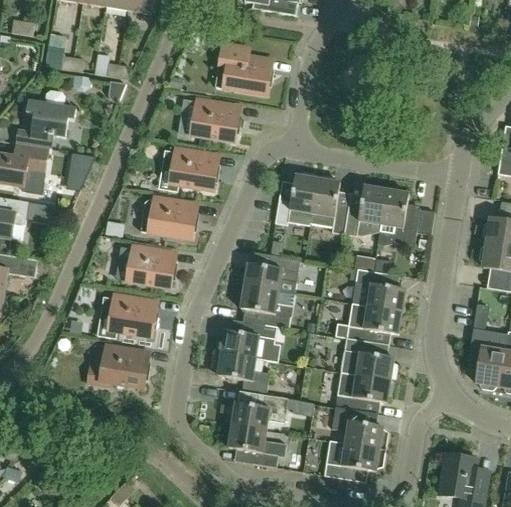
[(127,9),(128,0),(105,0),(104,5),(127,9)]
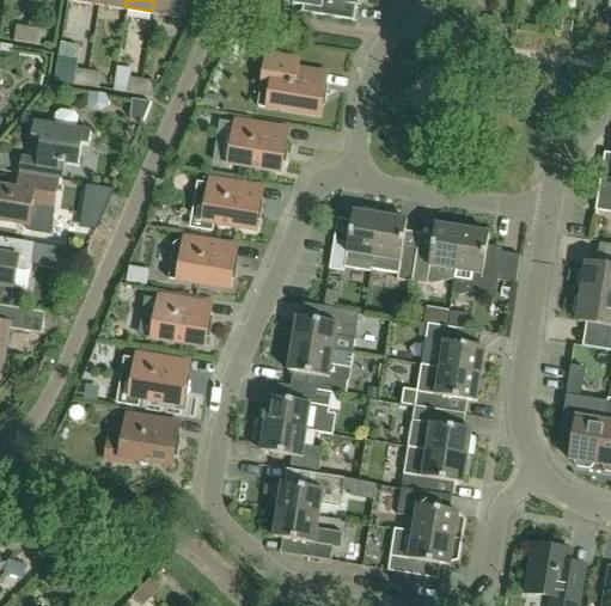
[(179,14),(182,0),(153,0),(152,11),(179,14)]
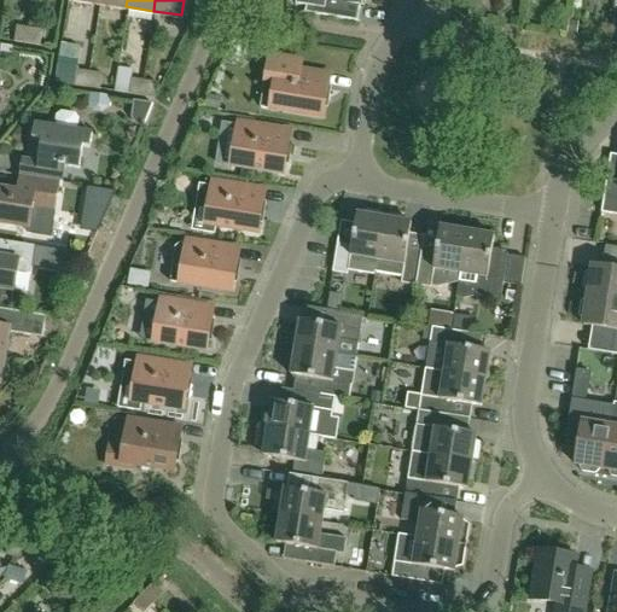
[(300,0),(304,1),(303,7),(356,16),(358,0),(300,0)]
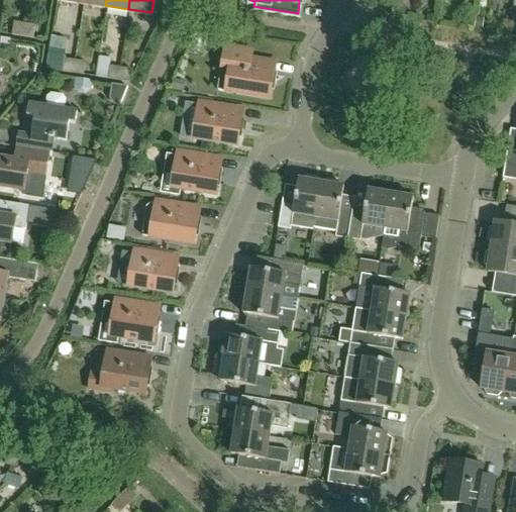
[(481,24),(483,15),(475,13),(474,23),(481,24)]
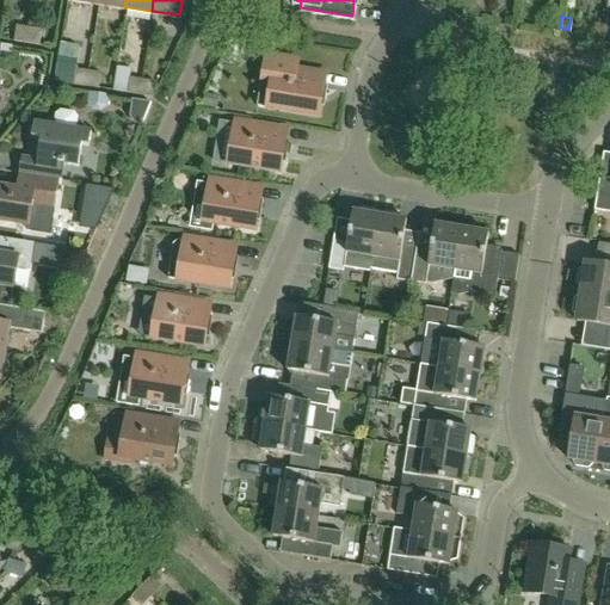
[(26,38),(29,24),(16,22),(14,37),(26,38)]
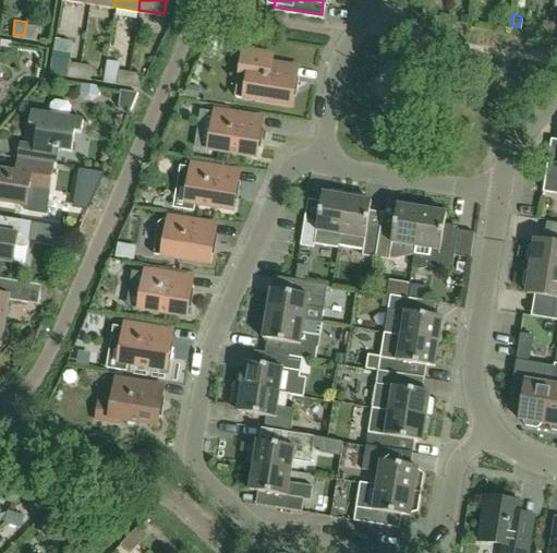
[(37,23),(26,22),(24,35),(35,36),(37,23)]
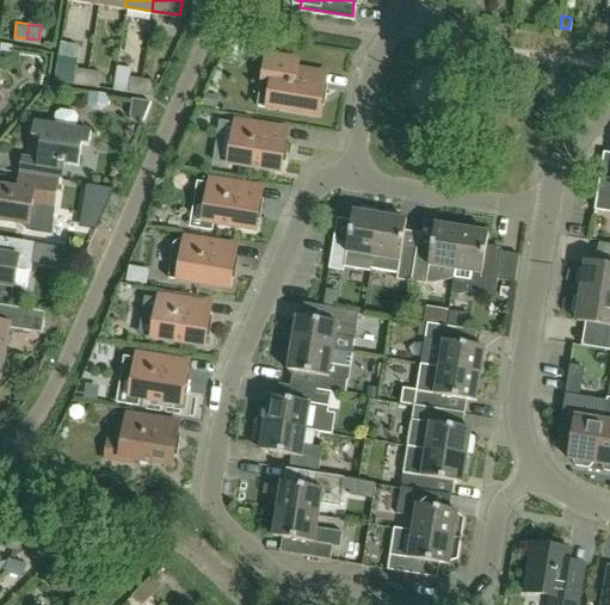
[(316,111),(324,69),(297,65),(299,54),(264,48),(259,78),(271,80),(267,103),(316,111)]
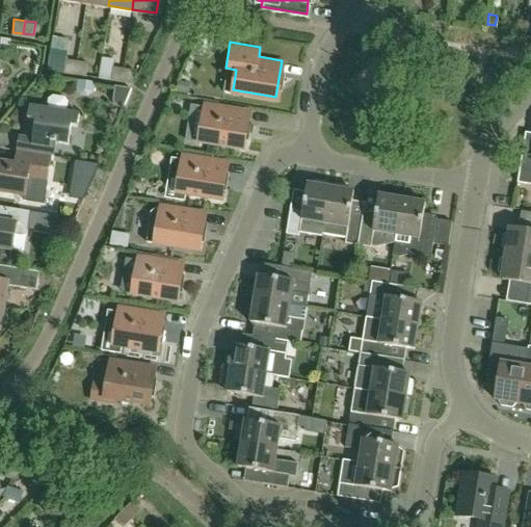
[(74,71),(76,58),(65,56),(63,69),(74,71)]
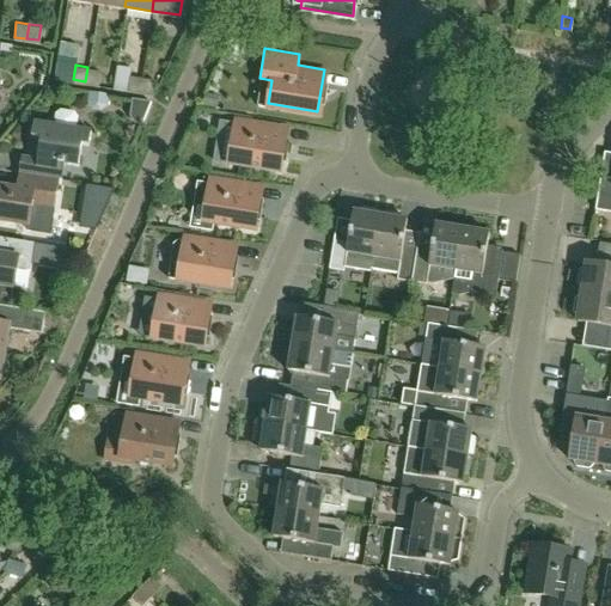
[(101,69),(87,67),(85,81),(98,84),(101,69)]
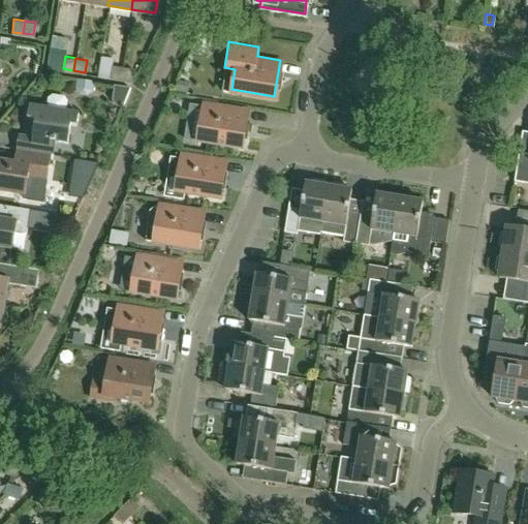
[(120,79),(122,65),(112,64),(110,76),(120,79)]
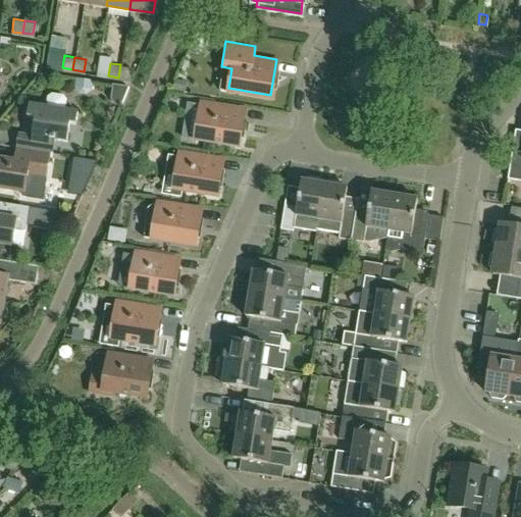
[(132,66),(120,64),(118,78),(129,79),(132,66)]
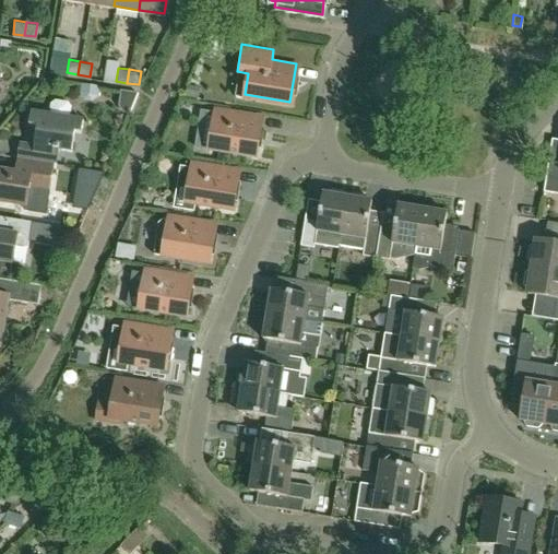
[(198,97),(199,84),(189,83),(187,95),(198,97)]
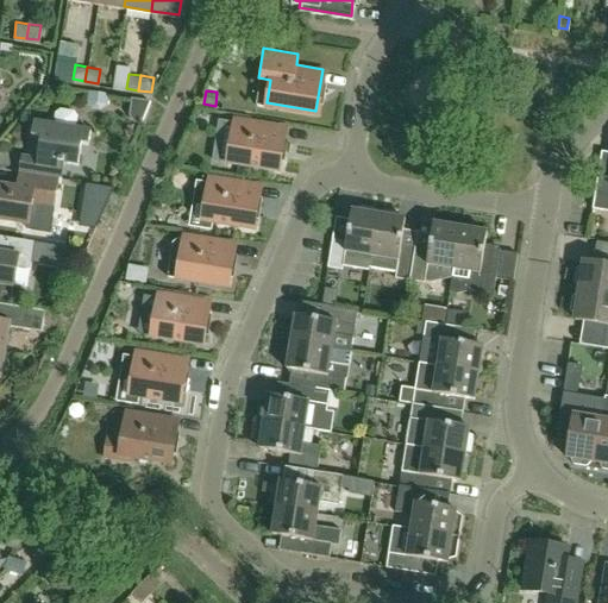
[(150,98),(133,95),(131,111),(135,118),(140,119),(150,98)]
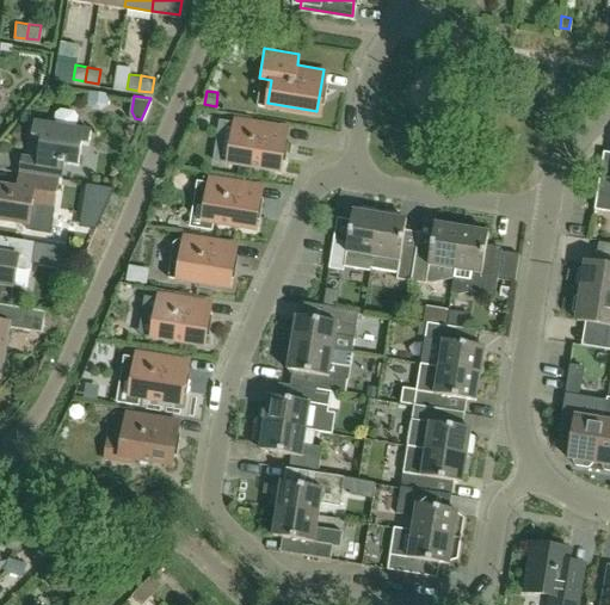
[(87,142),(90,127),(74,124),(76,113),(73,109),(60,106),(55,110),(53,121),(34,118),(31,133),(41,134),(37,155),(44,156),(41,172),(57,176),(60,176),(62,160),(76,161),(80,141),(87,142)]
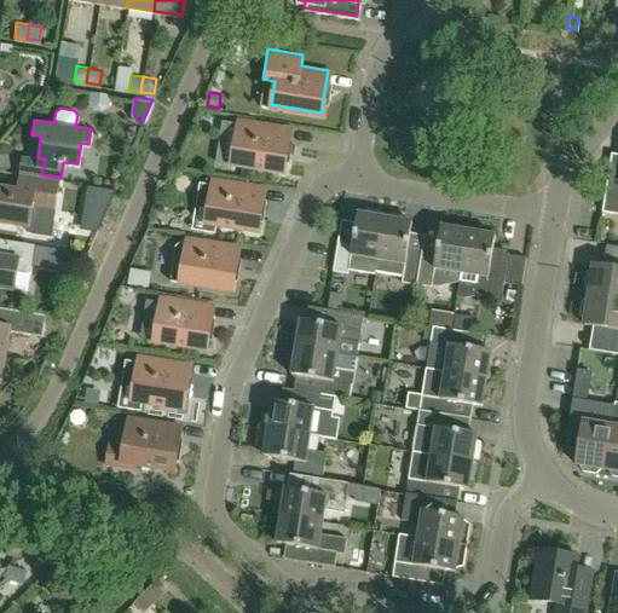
[(289,127),(238,119),(231,161),(282,169),(289,127)]
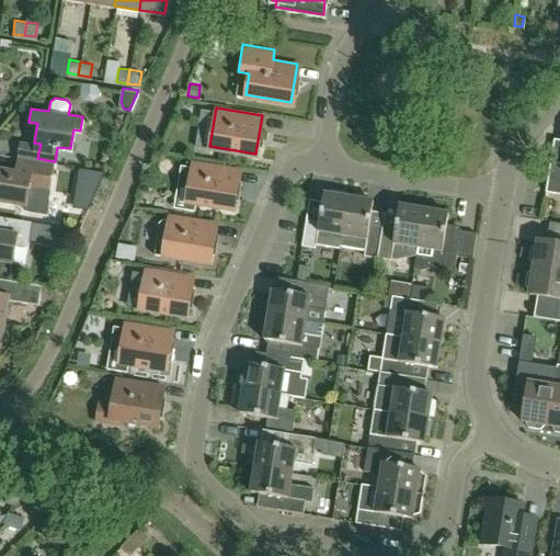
[(47,190),(53,161),(37,158),(18,155),(15,170),(0,167),(0,197),(25,203),(29,188),(47,190)]
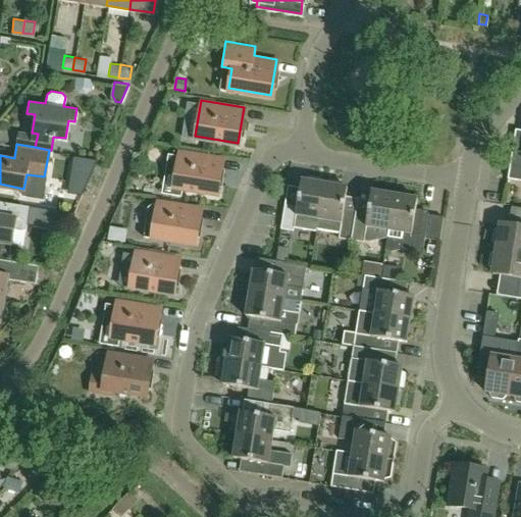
[(520,145),(512,144),(507,175),(520,177),(520,145)]
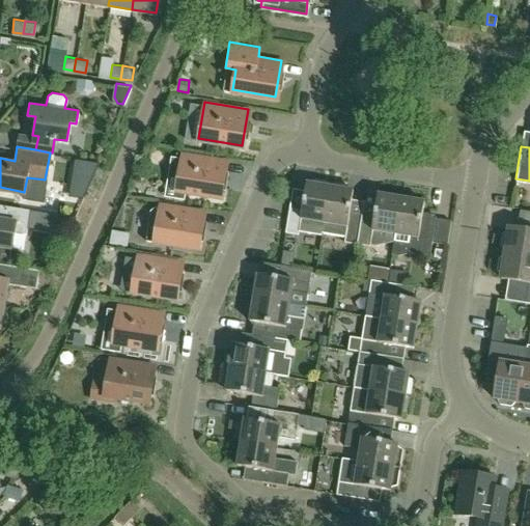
[(220,196),(225,159),(183,153),(176,151),(175,156),(170,155),(168,168),(174,175),(179,176),(184,183),(183,190),(220,196)]
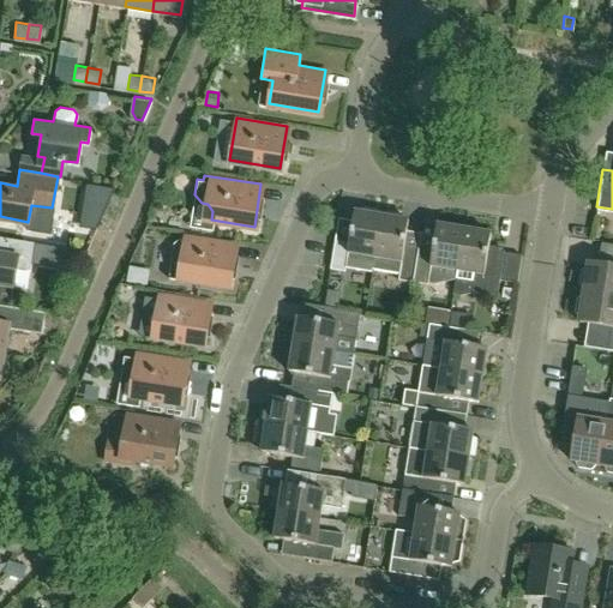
[(372,269),(372,266),(380,212),(378,212),(378,209),(377,206),(362,204),(360,206),(360,209),(354,208),(349,239),(335,236),(329,265),(344,269),(344,264),(372,269)]
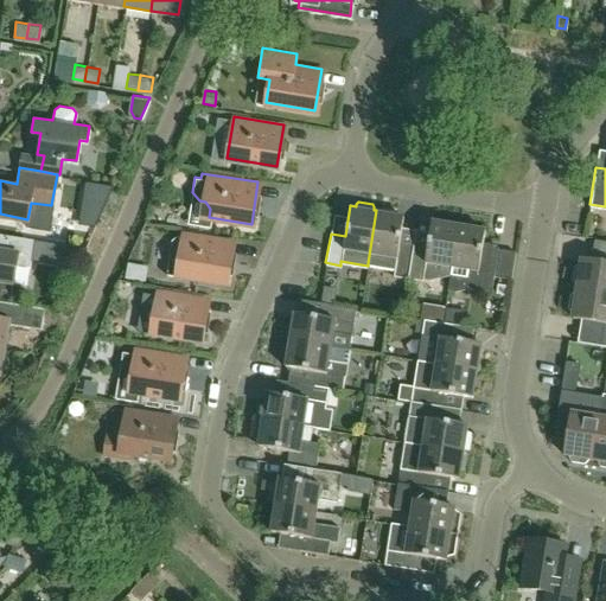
[(394,267),(393,274),(407,276),(412,247),(397,244),(403,215),(397,213),(397,211),(396,209),(382,206),(380,208),(380,210),(376,210),(368,263),(394,267)]
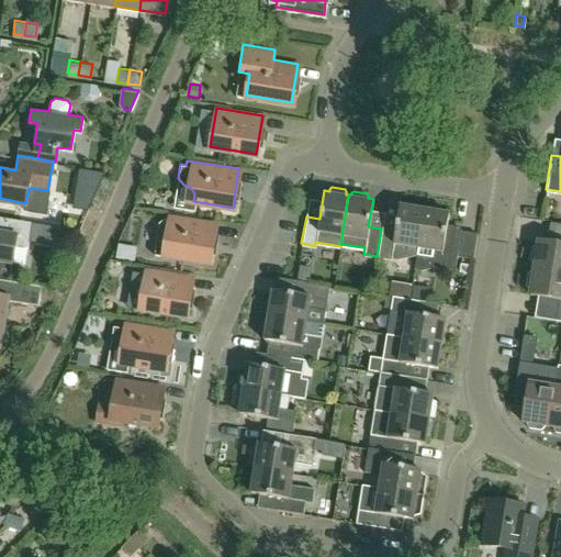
[(416,254),(424,207),(399,203),(394,231),(381,229),(377,256),(391,258),(391,257),(396,258),(416,254)]
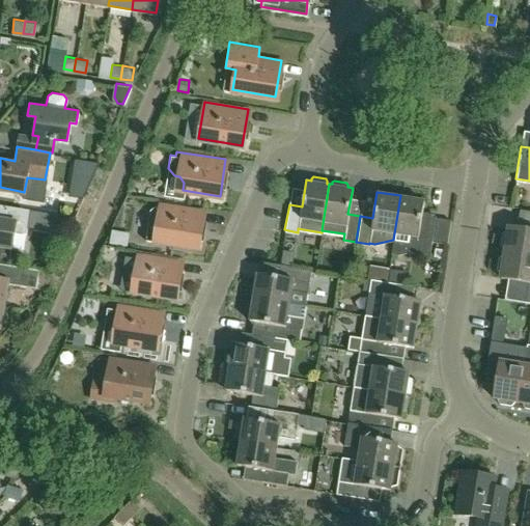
[(423,199),(418,198),(415,194),(407,192),(403,196),(400,195),(393,240),(391,251),(396,252),(406,250),(427,253),(427,254),(428,255),(435,214),(434,214),(434,215),(421,213),(423,199)]
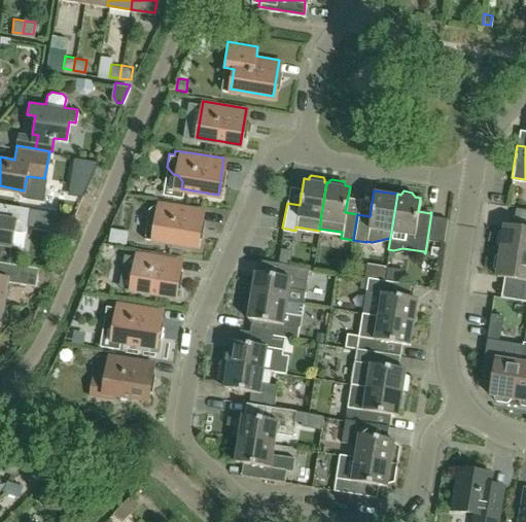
[(196,244),(202,208),(159,201),(159,205),(153,204),(150,207),(146,236),(196,244)]
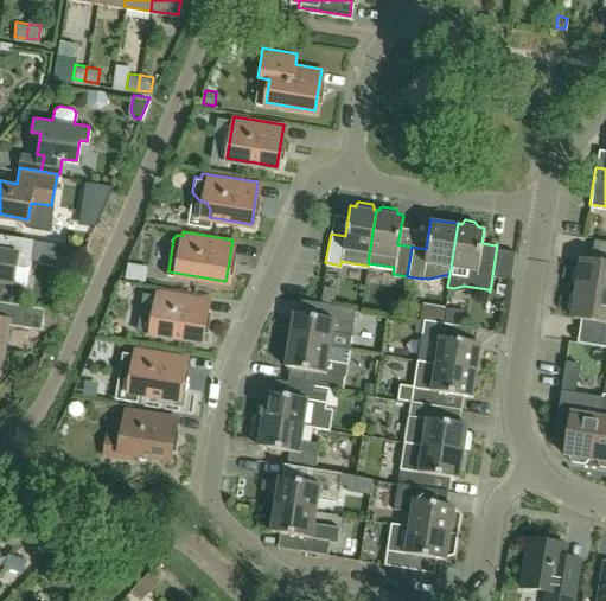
[(29,264),(33,237),(4,232),(1,248),(0,247),(0,279),(12,281),(14,262),(29,264)]
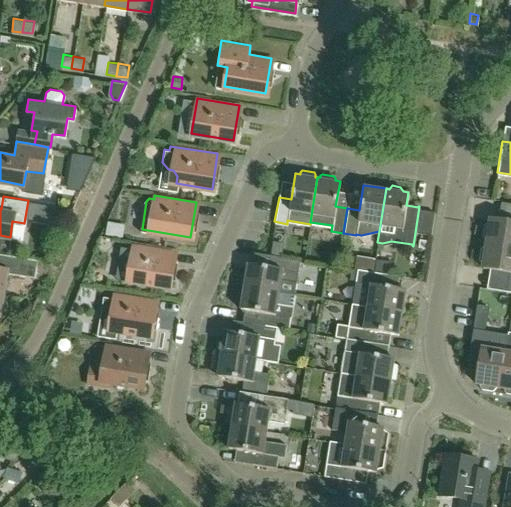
[(510,244),(510,220),(490,217),(489,220),(484,222),(483,231),(486,238),(486,241),(510,244)]
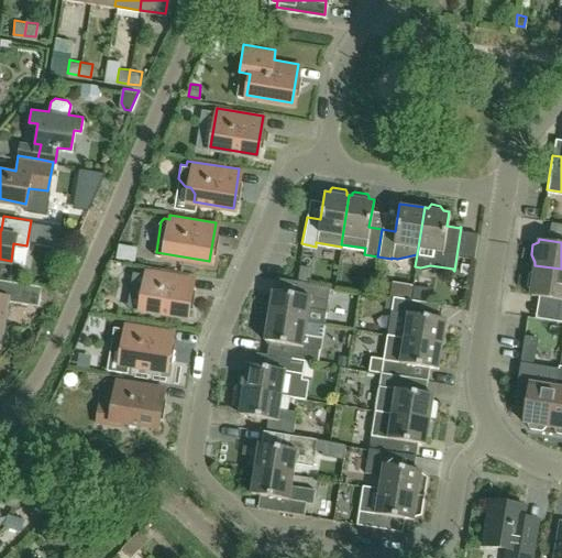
[(561,269),(535,265),(533,269),(528,271),(526,284),(531,287),(530,292),(559,296),(557,309),(561,309),(561,269)]
